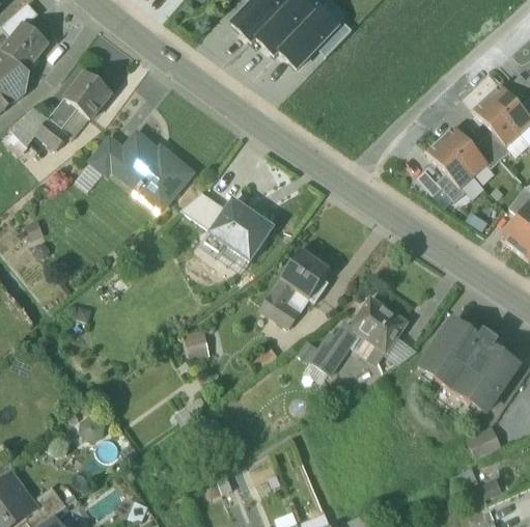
[(232,24),(252,42),(256,37),(290,0),(254,0),(251,3),(232,24)]
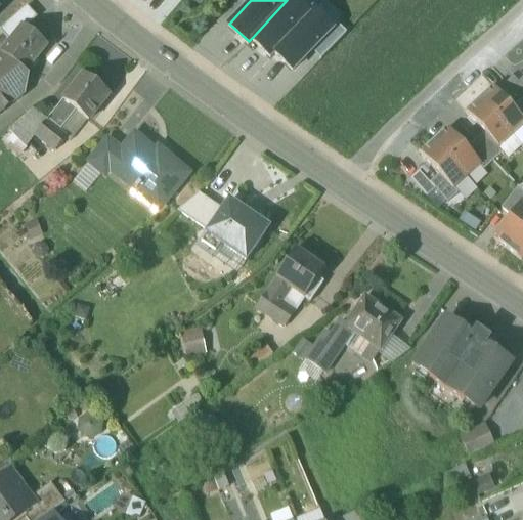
[(287,0),(253,37),(271,54),(274,50),(309,12),(296,0),(287,0)]
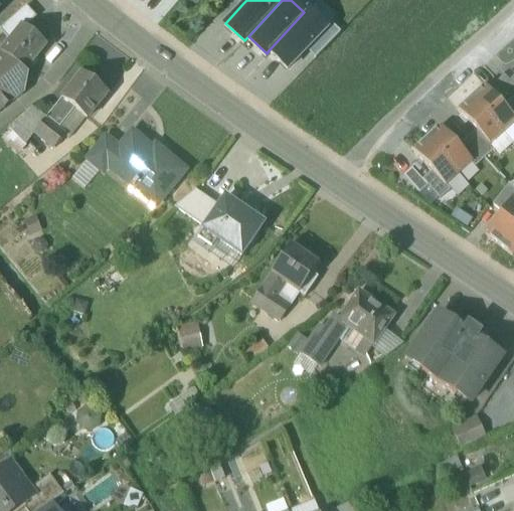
[(304,12),(270,49),(290,67),(308,47),(327,26),(326,25),(308,8),(304,12)]
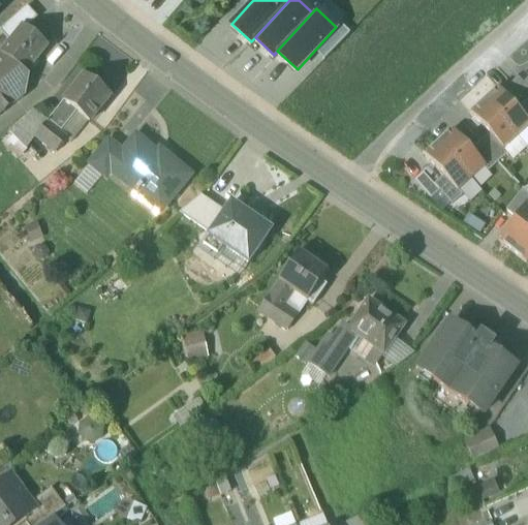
[(316,49),(324,57),(350,30),(340,21),(335,26),(336,27),(316,49)]
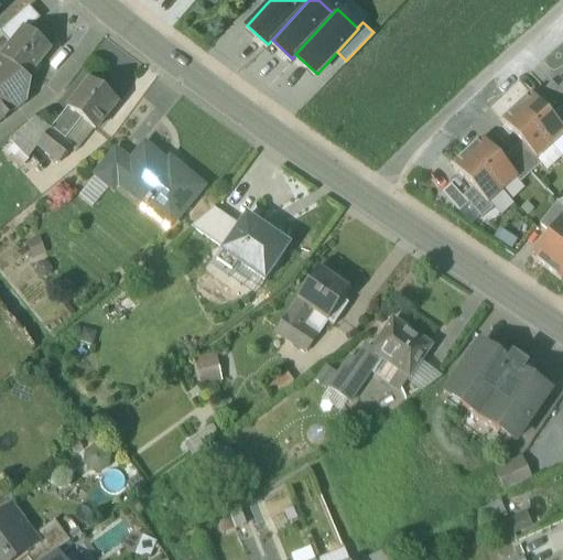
[(52,45),(24,25),(2,55),(30,75),(52,45)]
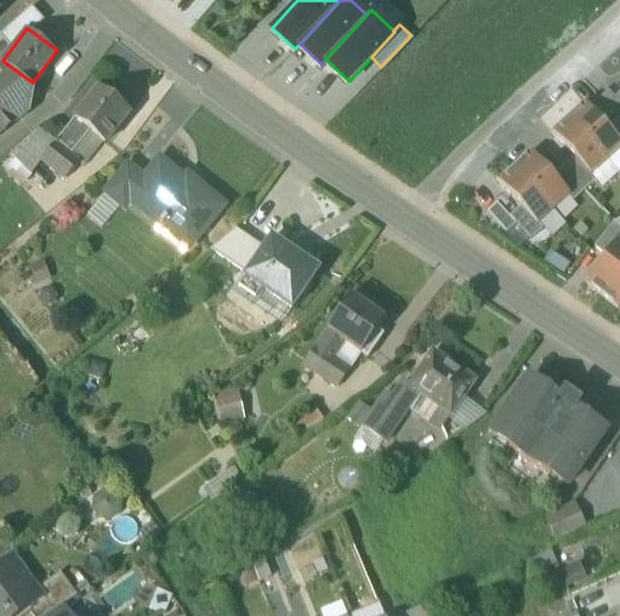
[(3,61),(0,62),(0,127),(23,110),(33,83),(3,61)]
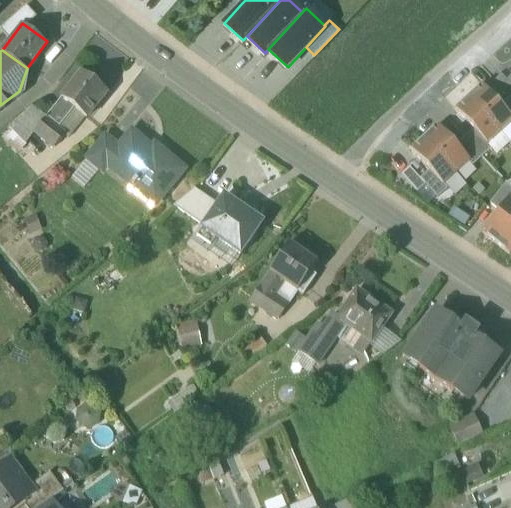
[(510,70),(508,68),(496,79),(509,94),(510,96),(510,70)]
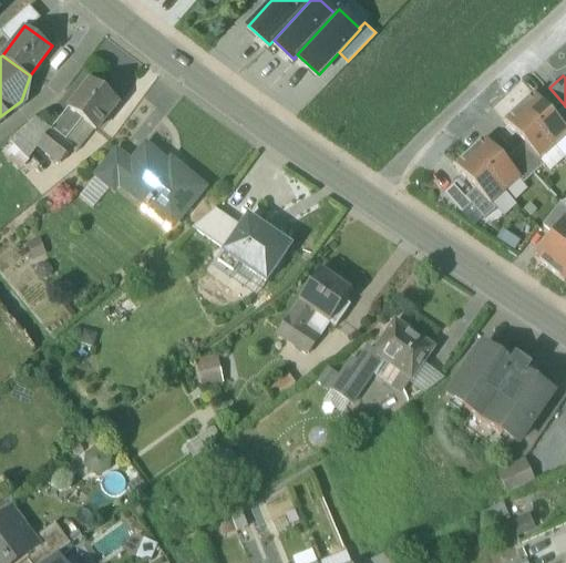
[(117,98),(90,77),(68,104),(82,115),(95,125),(117,98)]
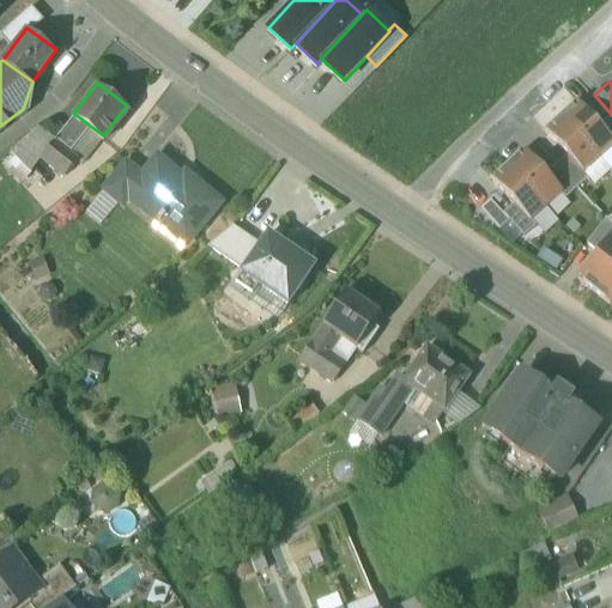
[(611,137),(599,122),(577,98),(562,113),(599,154),(611,141),(611,137)]
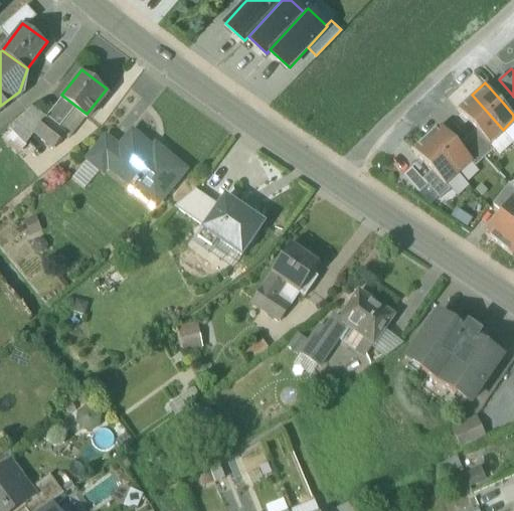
[(61,95),(45,116),(57,126),(74,105),(61,95)]
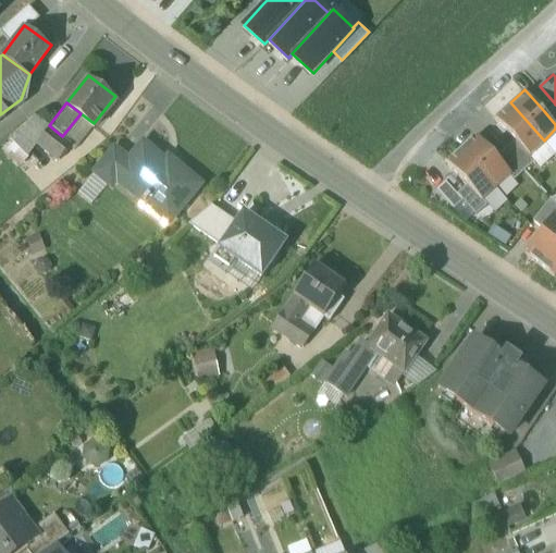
[(544,140),(510,102),(495,115),(516,137),(530,152),(531,151),(544,140)]
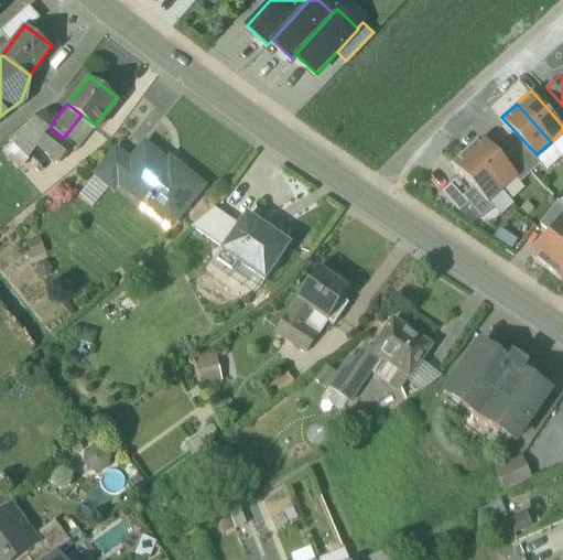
[(562,106),(561,104),(551,112),(562,126),(562,106)]
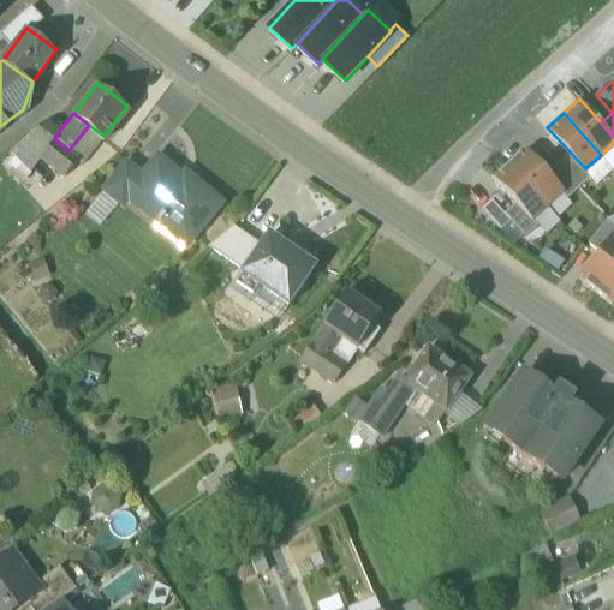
[(548,171),(525,147),(508,161),(547,203),(562,190),(564,189),(548,171)]
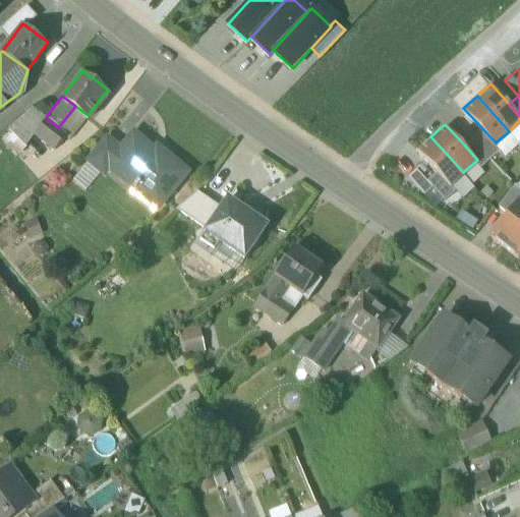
[(496,142),(482,128),(472,136),(489,156),(501,147),(497,141),(496,142)]
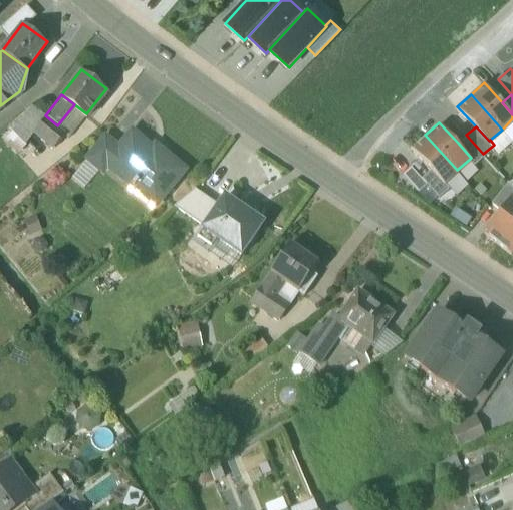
[(77,142),(58,128),(48,141),(67,156),(77,142)]
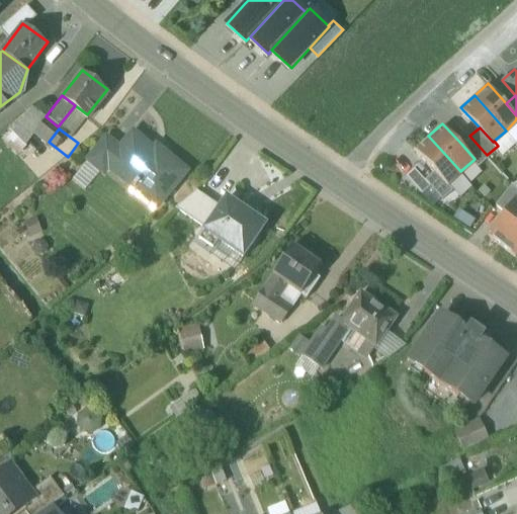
[(164,157),(132,131),(118,146),(106,161),(107,162),(131,181),(130,183),(134,186),(135,184),(156,202),(184,168),(167,154),(164,157)]
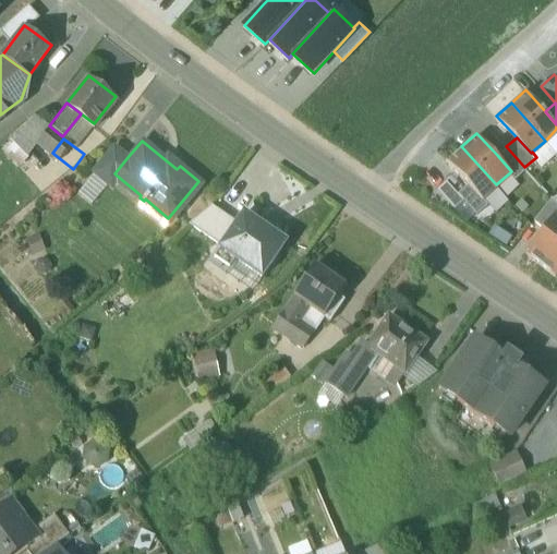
[(114,145),(95,168),(110,181),(116,175),(114,173),(128,157),(114,145)]
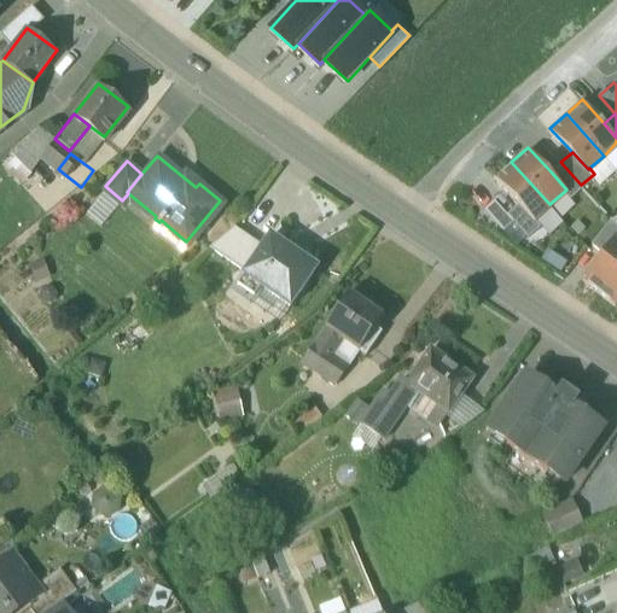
[(549,204),(511,162),(495,176),(518,200),(534,219),(535,217),(549,204)]
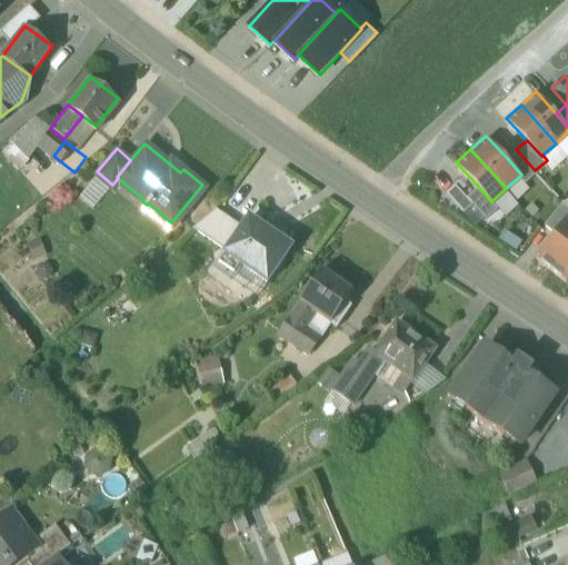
[(535,170),(516,149),(507,158),(521,175),(520,176),(524,180),(535,170)]
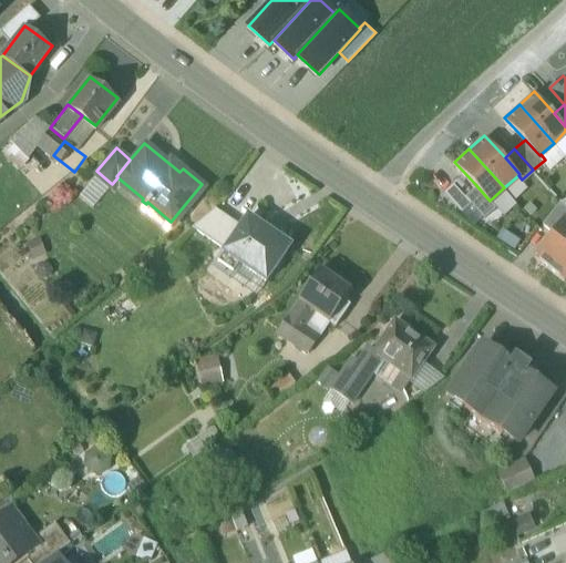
[(490,201),(475,184),(464,193),(484,214),(495,204),(491,200),(490,201)]
